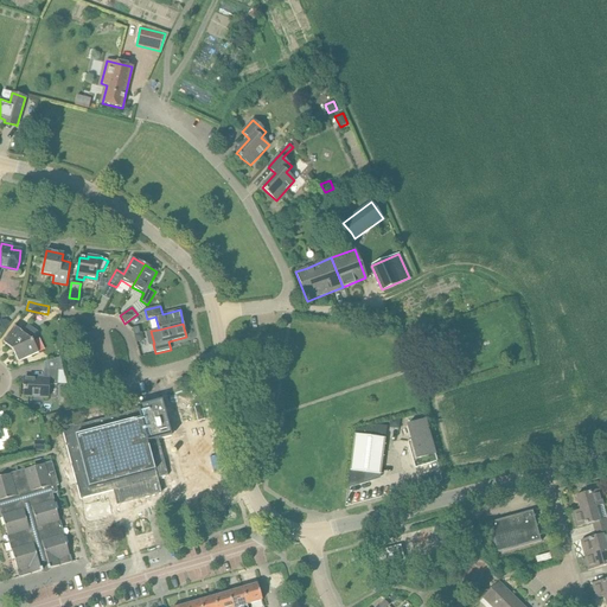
[(4,343),(12,349),(13,350),(14,350),(17,355),(16,356),(19,362),(39,353),(32,339),(21,332),(14,327),(4,343)]
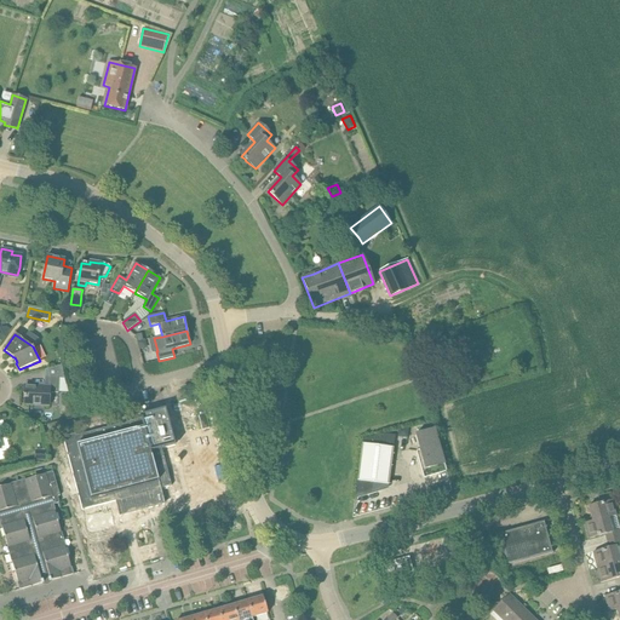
[(64,379),(61,366),(45,369),(45,388),(24,386),(23,399),(26,399),(24,405),(49,406),(50,392),(58,394),(59,379),(64,379)]
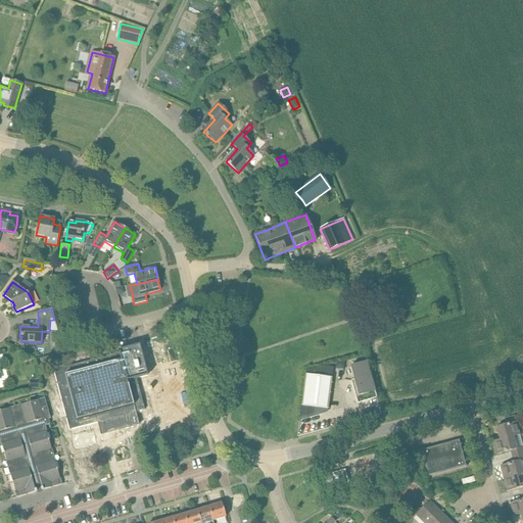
[(139,387),(142,386),(142,383),(140,378),(136,379),(129,349),(119,351),(119,353),(64,368),(63,367),(53,369),(61,398),(57,400),(59,408),(63,407),(69,430),(72,429),(75,442),(101,435),(102,440),(115,436),(113,430),(125,427),(126,429),(146,424),(143,411),(144,410),(139,387)]
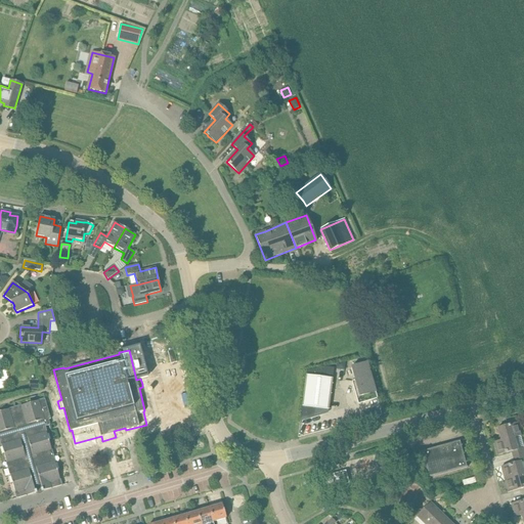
[(358,404),(377,398),(366,363),(351,367),(354,380),(352,381),(358,404)]
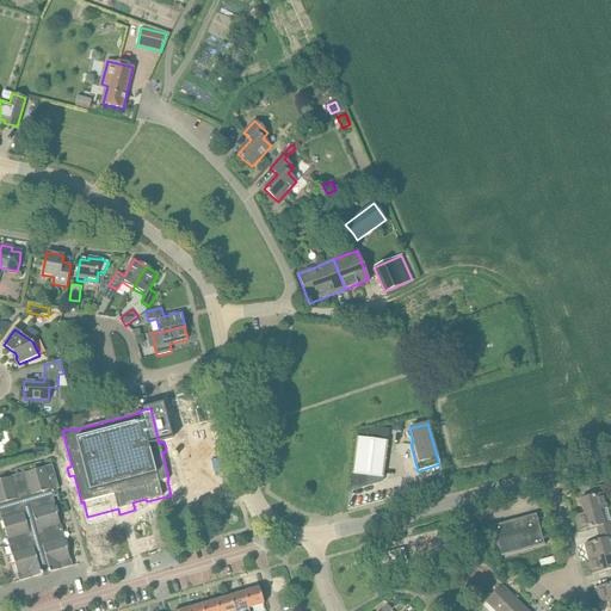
[(357,433),(350,493),(351,493),(351,491),(375,483),(376,477),(383,479),(389,430),(380,429),(357,433)]
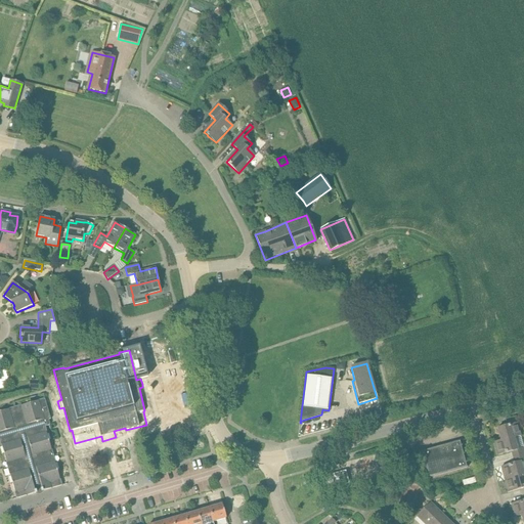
[(31,381),(31,388),(39,389),(39,381),(31,381)]
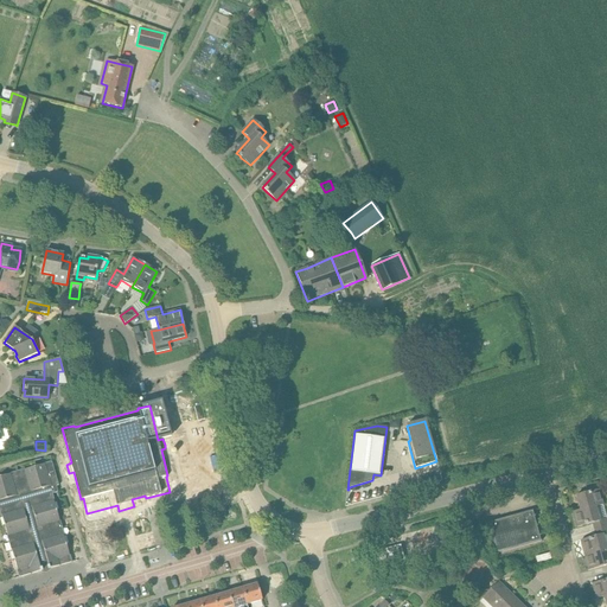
[(0,477),(0,509),(2,509),(4,515),(2,516),(7,536),(10,536),(14,549),(12,550),(18,570),(19,569),(21,576),(19,576),(20,577),(43,570),(43,569),(48,568),(49,569),(71,562),(69,562),(68,556),(70,555),(64,535),(62,536),(57,522),(59,522),(53,500),(52,502),(50,494),(57,493),(57,492),(55,493),(53,487),(59,486),(52,462),(0,477)]
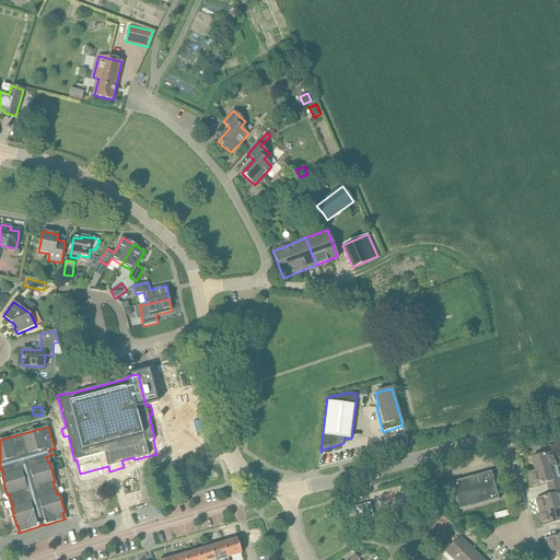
[(532,457),(535,471),(549,467),(549,468),(556,466),(552,452),(532,457)]
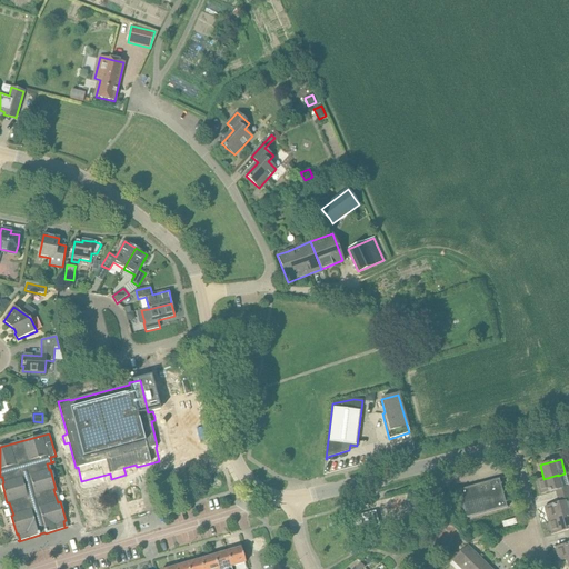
[(568,488),(568,487),(565,473),(558,476),(558,475),(543,479),(537,480),(540,495),(556,491),(557,498),(568,493),(568,488)]
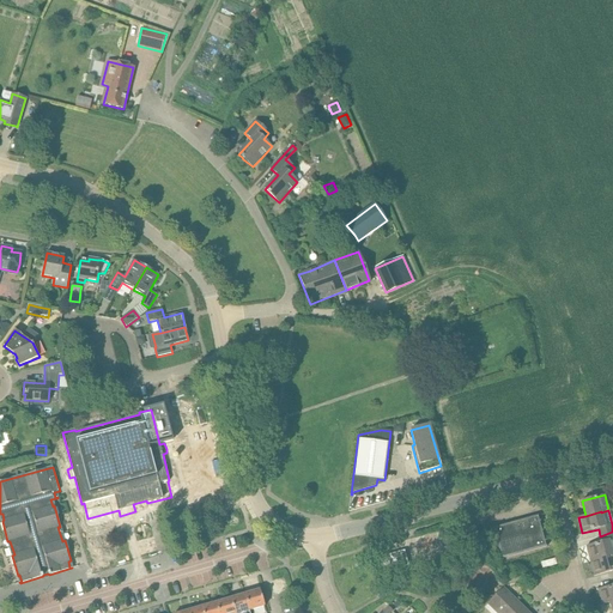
[(539,516),(493,528),(502,559),(547,547),(539,516)]
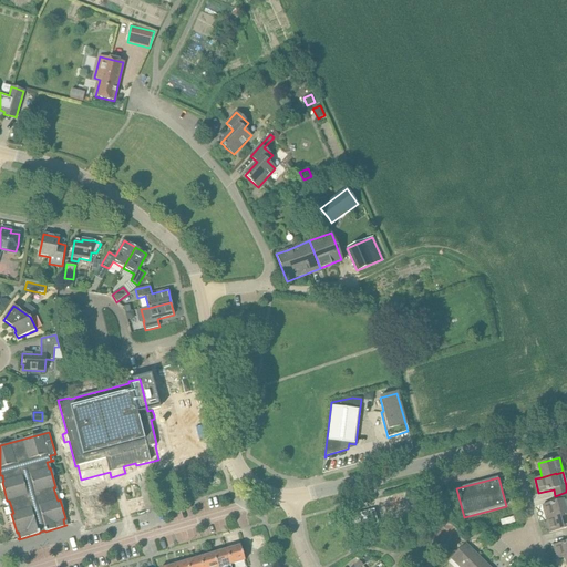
[(566,492),(555,496),(557,502),(543,506),(546,519),(553,517),(566,514),(566,513),(566,492)]
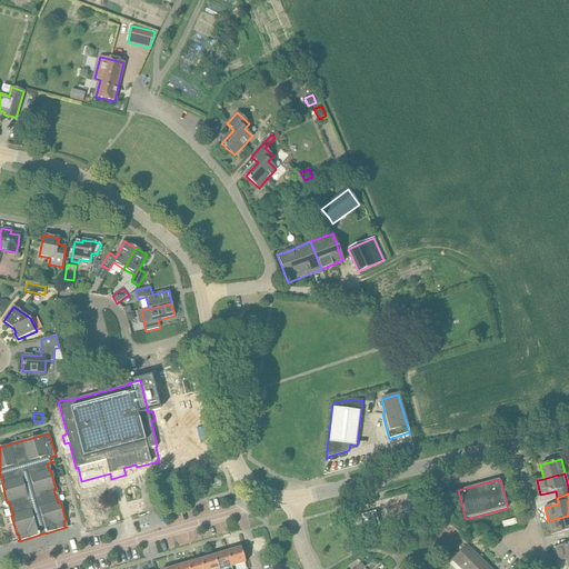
[(379,499),(381,510),(389,508),(390,518),(403,516),(403,511),(411,510),(409,495),(379,499)]
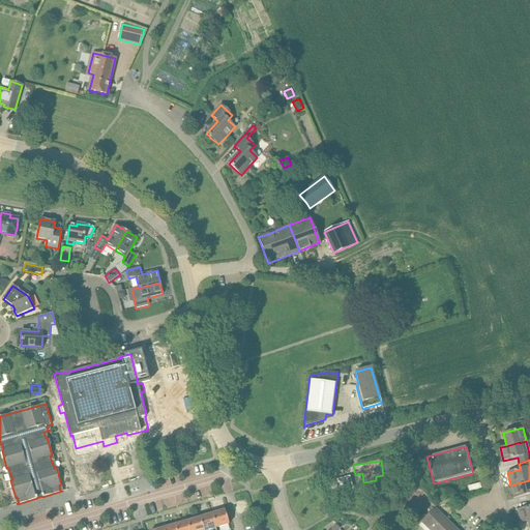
[(353,490),(352,487),(350,476),(334,480),(336,491),(337,494),(353,490)]
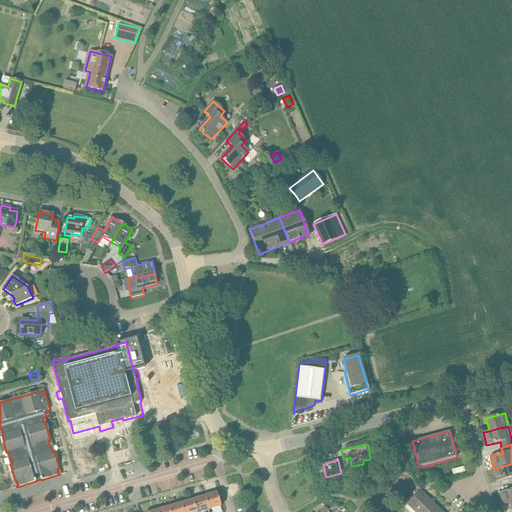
[(511,477),(511,463),(511,464),(499,467),(493,469),(496,481),(511,477)]
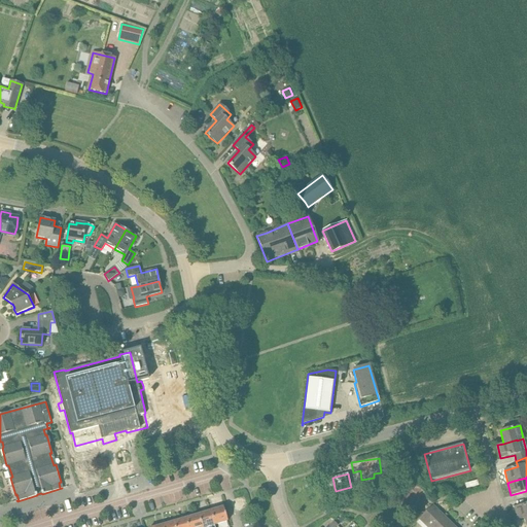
[(307,484),(308,490),(320,487),(318,481),(307,484)]
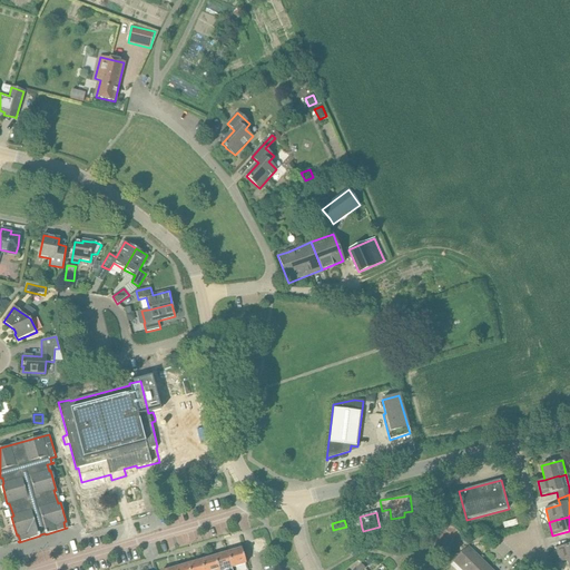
[(560,562),(567,561),(567,560),(569,559),(569,544),(556,549),(560,562)]
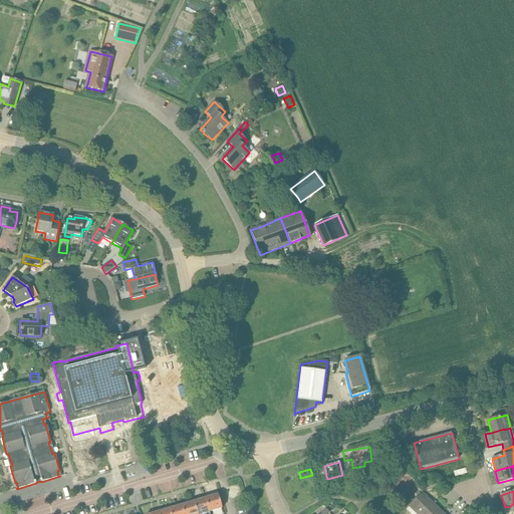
[(409,507),(416,513),(421,513),(433,503),(423,493),(409,507)]
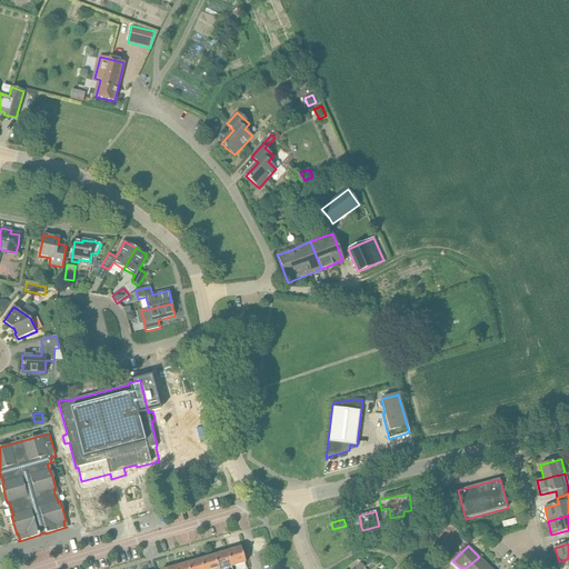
[(241,548),(228,551),(232,567),(232,568),(238,568),(237,566),(246,562),(241,548)]
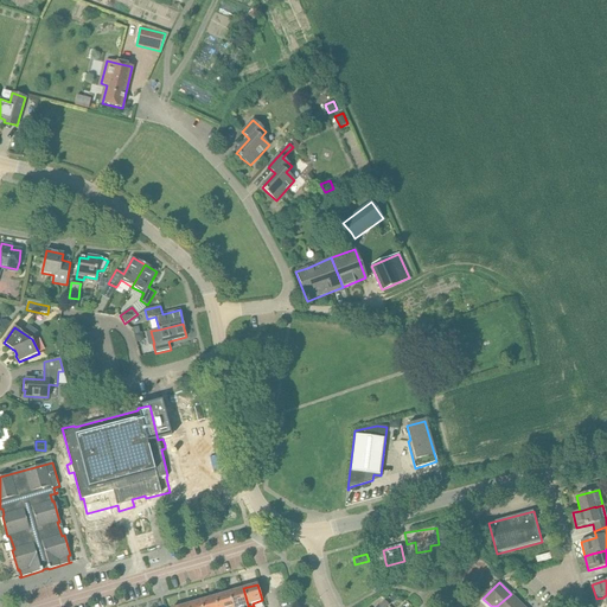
[(232,606),(240,606),(248,605),(243,588),(229,593),(232,606)]
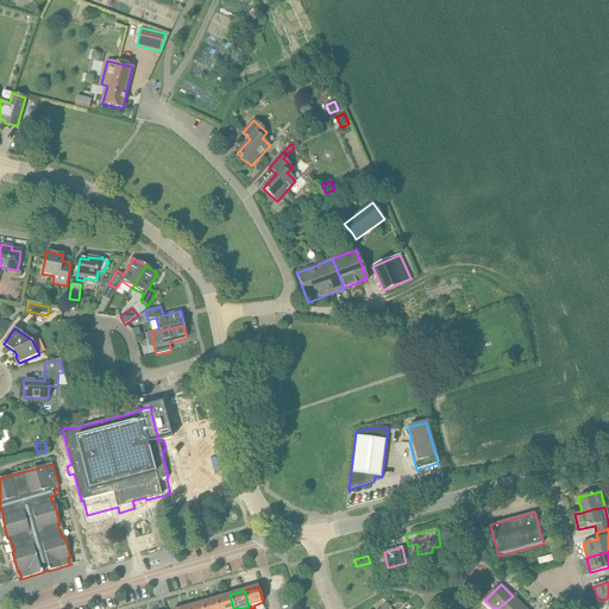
[(215,598),(218,608),(233,608),(230,595),(215,598)]
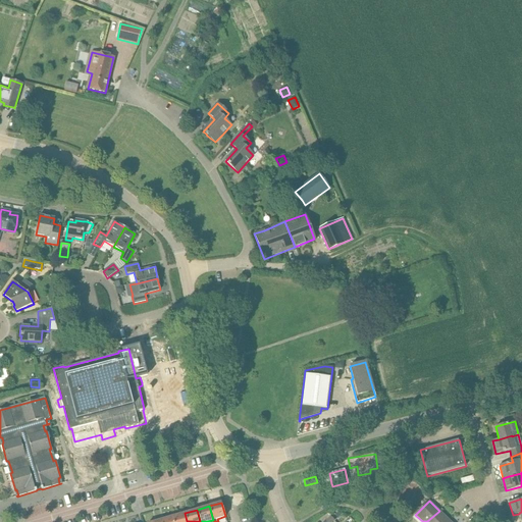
[(448,521),(450,521),(439,511),(427,521),(448,521)]
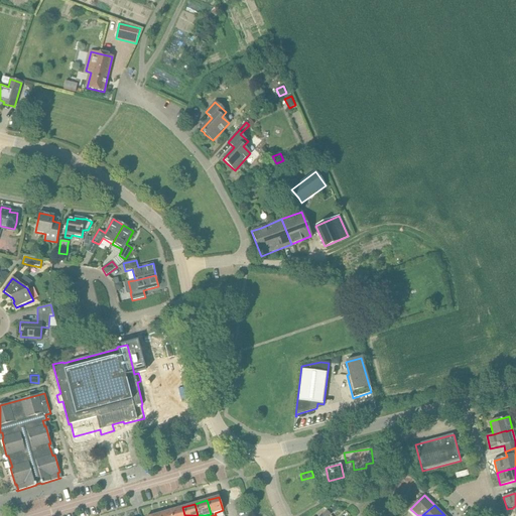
[(184,515),(182,507),(170,511),(171,515),(184,515)]
